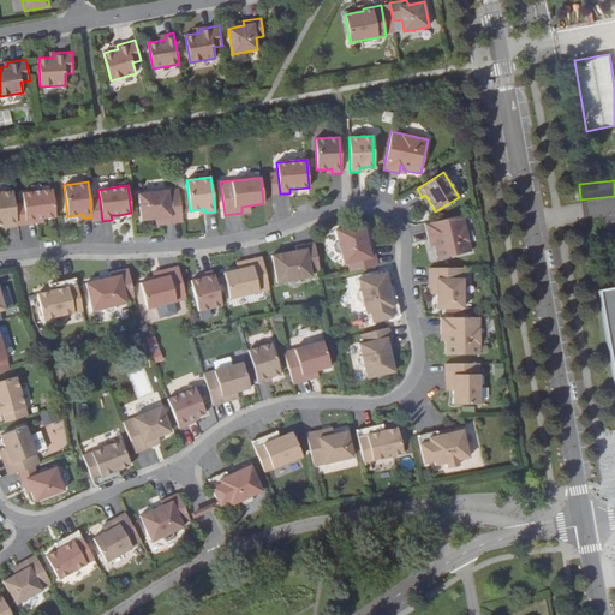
[(25,224),(35,222),(35,219),(43,218),(55,216),(52,189),(22,192),(25,224)]
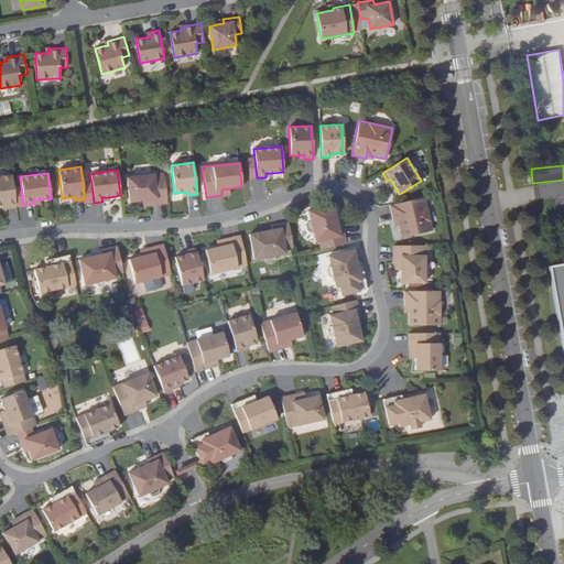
[(151,206),(167,204),(163,173),(127,179),(130,203),(142,201),(150,199),(151,206)]
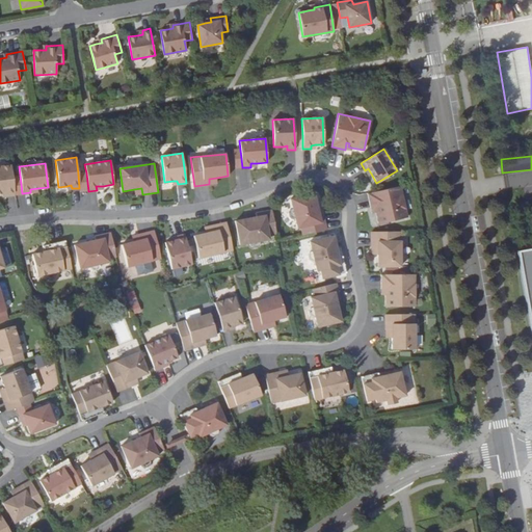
[(15,195),(10,165),(0,166),(0,193),(2,193),(6,192),(6,196),(15,195)]
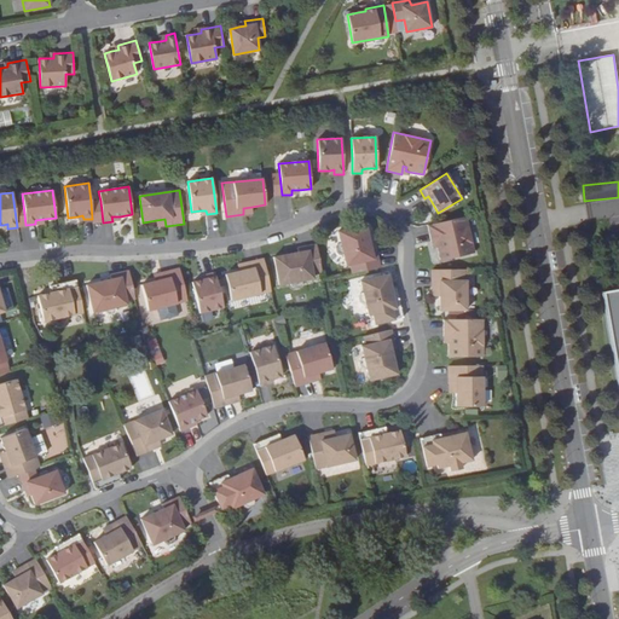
[(100,201),(91,202),(92,219),(93,224),(103,223),(100,201)]
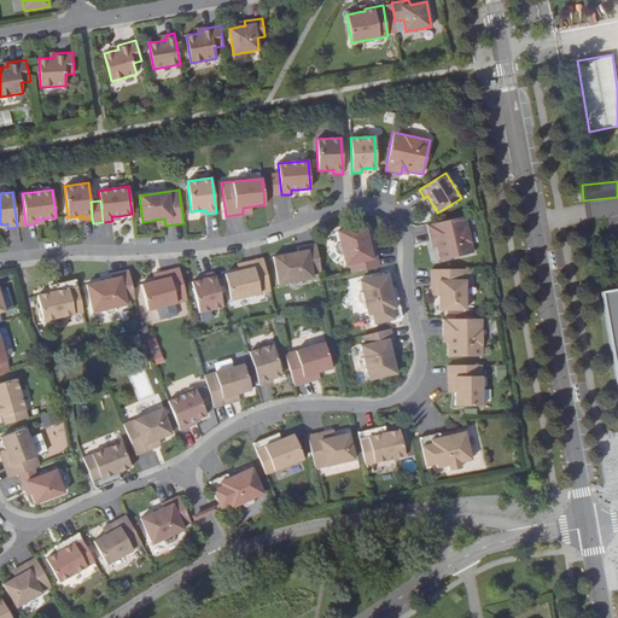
[(465,216),(426,225),(430,240),(438,239),(439,243),(436,243),(437,246),(439,261),(473,252),(465,216)]
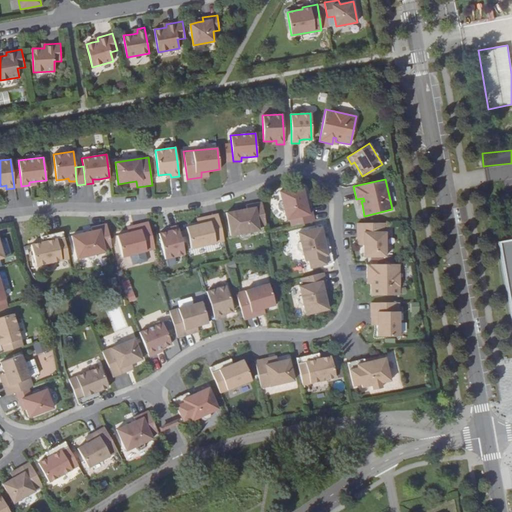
[(314,221),(310,205),(307,206),(302,186),(279,192),(281,201),(279,202),(277,205),(278,209),(281,211),(283,210),(286,220),(289,219),(291,226),(314,221)]
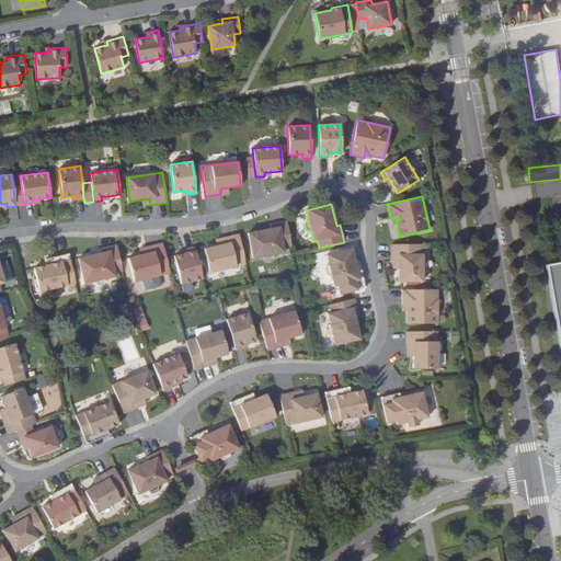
[(286,221),(270,225),(270,228),(248,232),(252,259),(263,256),(264,259),(266,261),(272,260),(274,258),(273,254),(284,252),(283,249),(292,248),(286,221)]
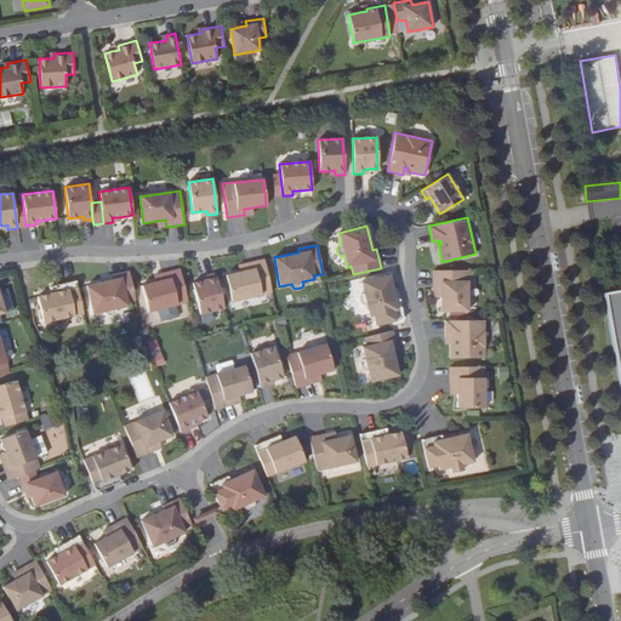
[(272,292),(265,260),(246,263),(248,271),(239,272),(226,275),(232,302),(272,292)]
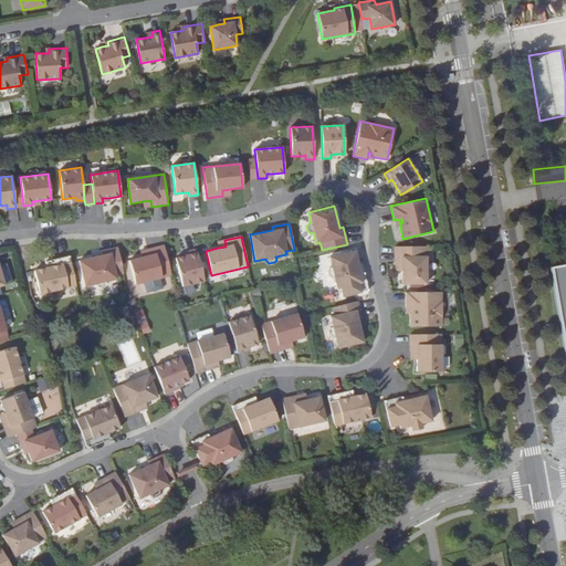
[(171,275),(164,245),(147,249),(149,255),(142,258),(128,260),(135,284),(171,275)]
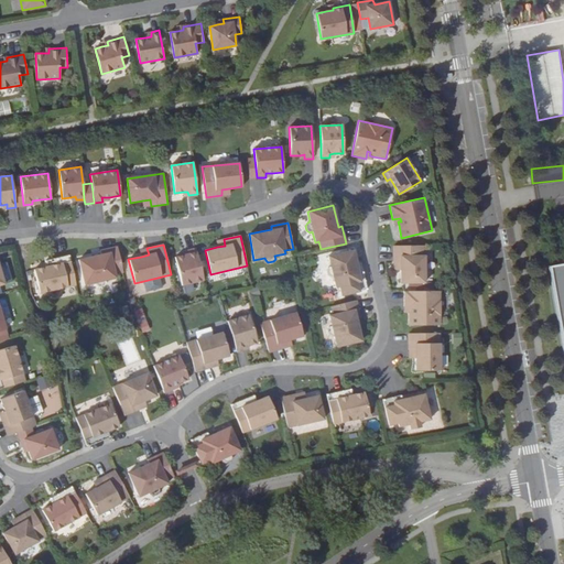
[(117,247),(100,250),(100,255),(78,260),(84,285),(95,283),(96,285),(99,288),(104,286),(106,283),(105,281),(116,278),(115,274),(122,272),(117,247)]
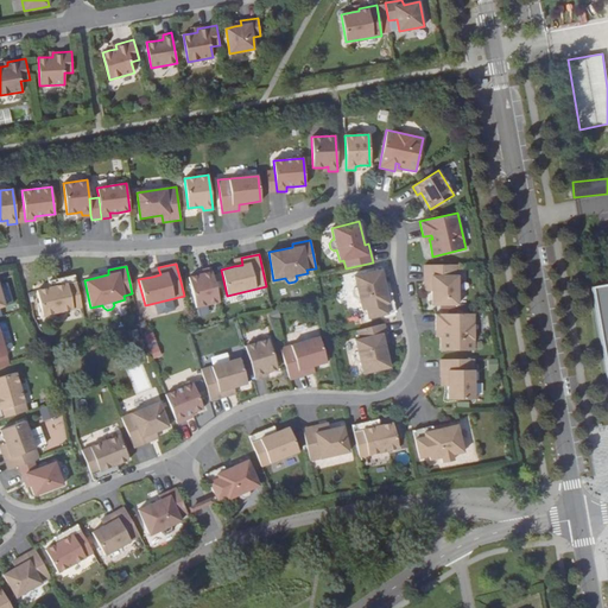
[(457,266),(424,267),(425,285),(432,284),(432,293),(432,306),(460,305),(457,266)]
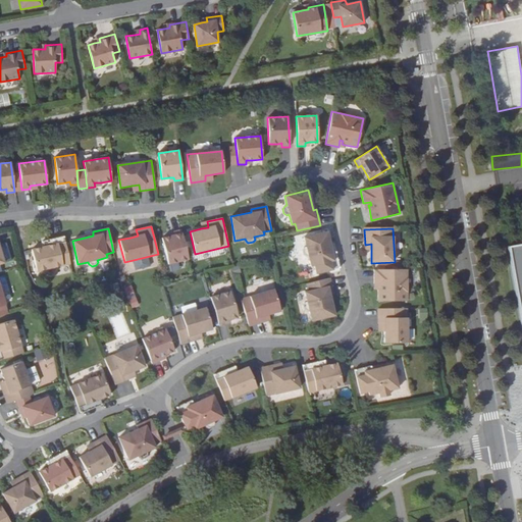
[(168,264),(189,259),(180,230),(173,231),(174,235),(161,239),(168,264)]
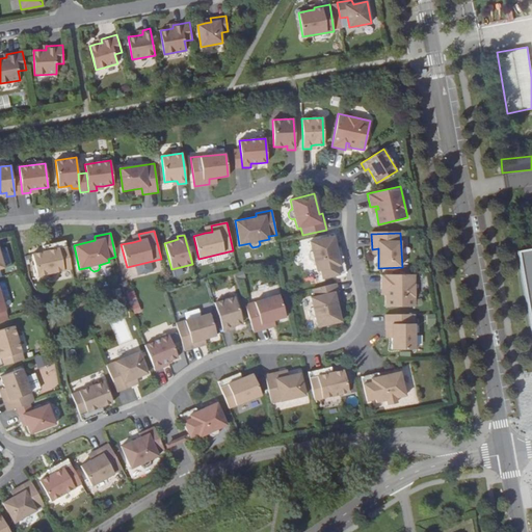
[(322,278),(346,273),(342,257),(338,257),(333,236),(309,242),(312,253),(307,254),(310,263),(314,262),(317,272),(320,271),(322,278)]
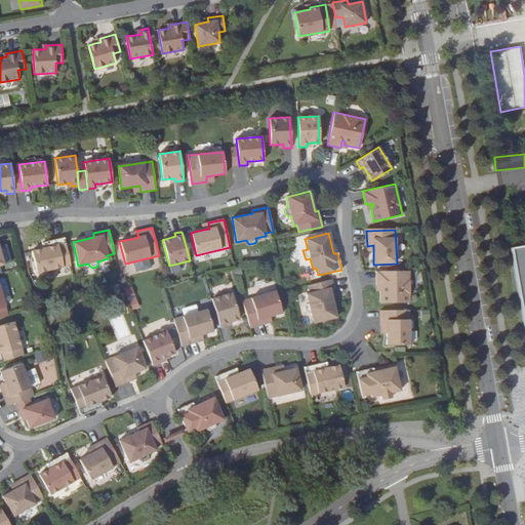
[(71,265),(64,238),(49,241),(50,246),(43,247),(31,250),(37,273),(71,265)]
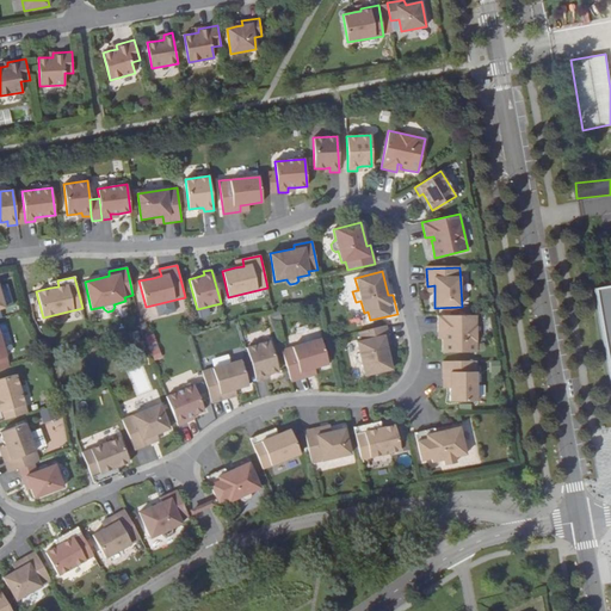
[(610,284),(593,288),(610,388),(610,284)]
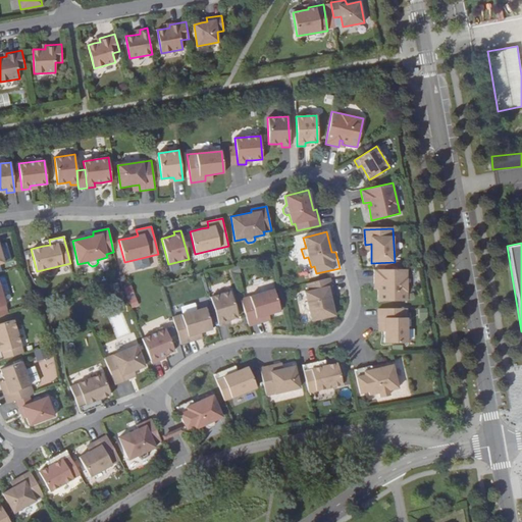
[(407,269),(373,269),(374,283),(381,283),(381,285),(378,286),(378,301),(407,301),(407,269)]
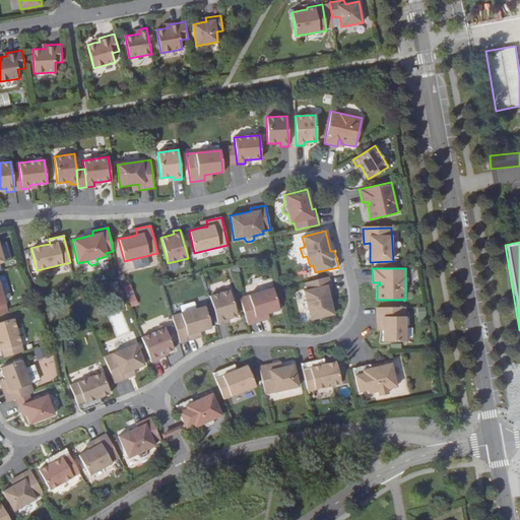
[(332,293),(328,277),(305,282),(307,289),(303,290),(306,301),(303,302),(302,305),(302,309),(305,311),(308,310),(310,320),(333,314),(328,294),(332,293)]
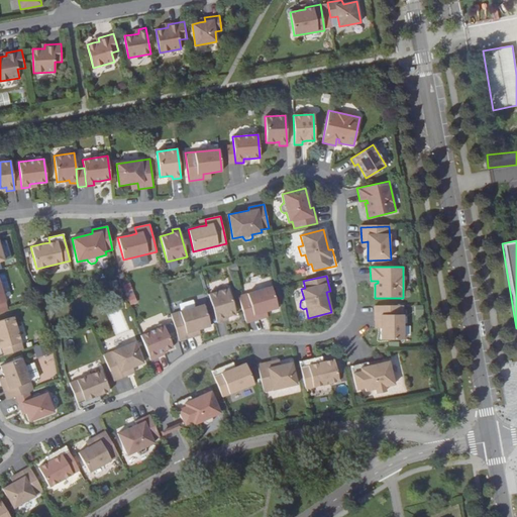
[(121,284),(128,306),(135,303),(129,282),(121,284)]
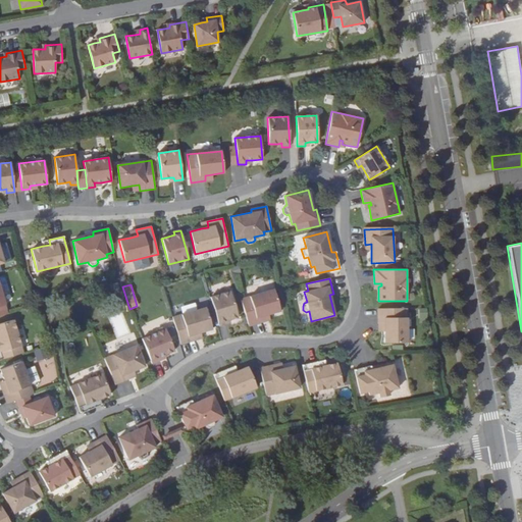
[(241,299),(249,326),(263,322),(262,316),(268,314),(280,311),(273,290),(241,299)]
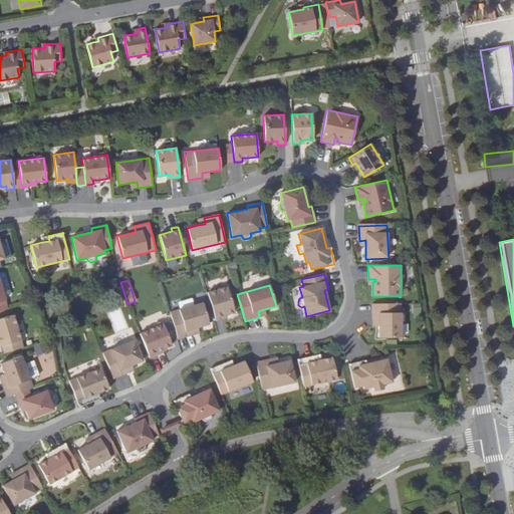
[(227,286),(208,292),(216,321),(224,318),(223,315),(227,314),(235,312),(227,286)]
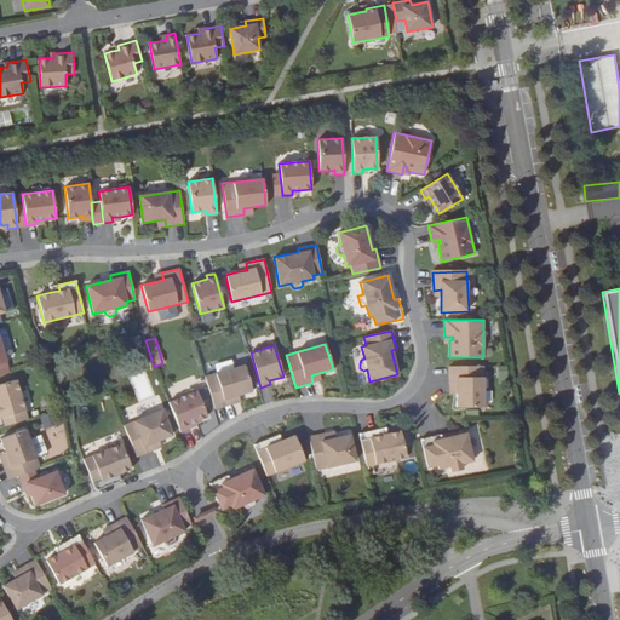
[(205,377),(214,409),(231,403),(230,397),(239,395),(252,391),(245,365),(205,377)]
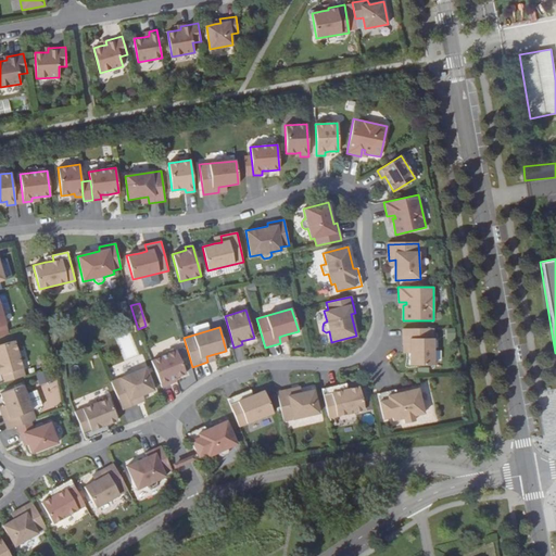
[(433,328),(403,329),(403,345),(408,345),(409,353),(409,365),(433,365),(433,328)]
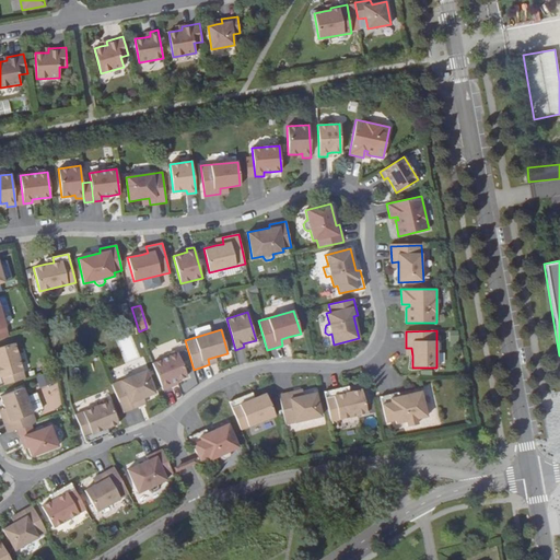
[(0,385),(25,378),(14,343),(0,347),(0,385)]
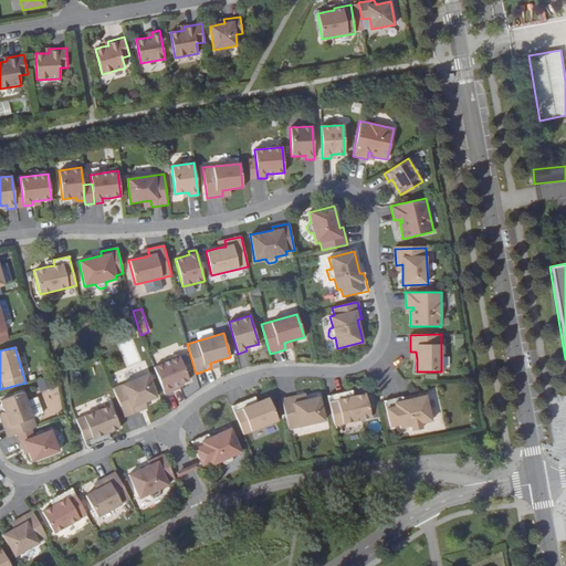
[(165,395),(174,391),(171,387),(179,385),(189,380),(180,357),(154,367),(165,395)]
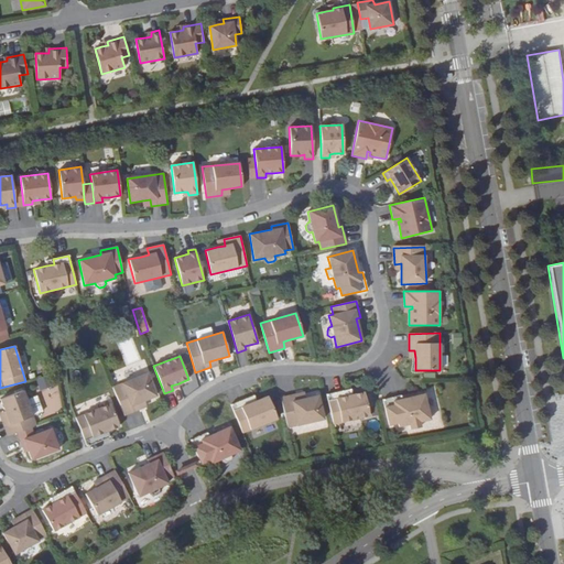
[(112,387),(125,415),(139,410),(137,403),(144,401),(156,396),(148,372),(112,387)]
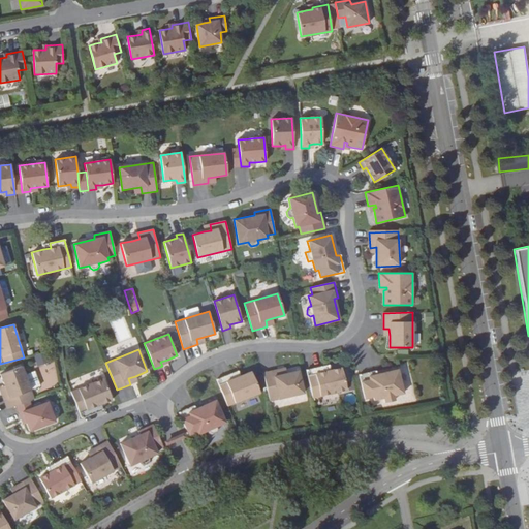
[(2,395),(7,409),(20,404),(34,399),(22,367),(0,375),(4,386),(7,393),(2,395)]
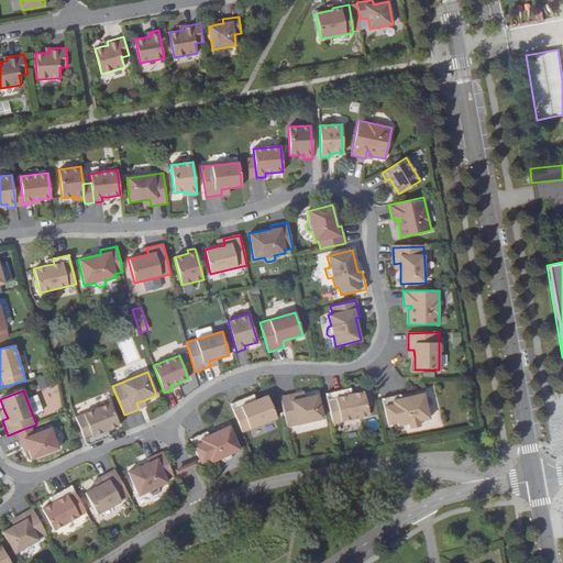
[(342,390),(326,394),(333,423),(370,416),(364,392),(351,395),(343,396),(342,390)]
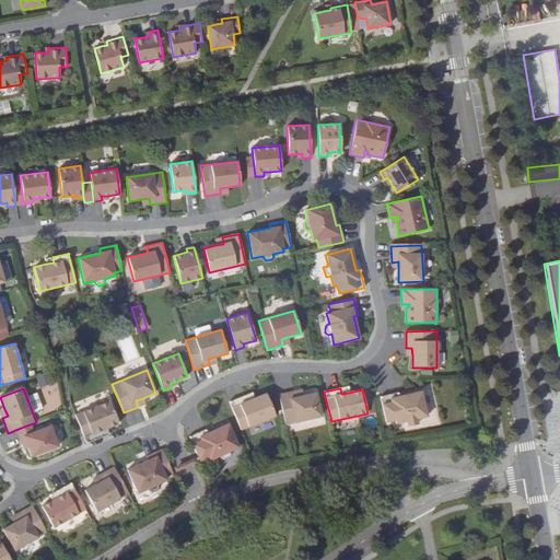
[(294,392),(279,395),(286,424),(322,416),(316,392),(303,395),(295,397),(294,392)]
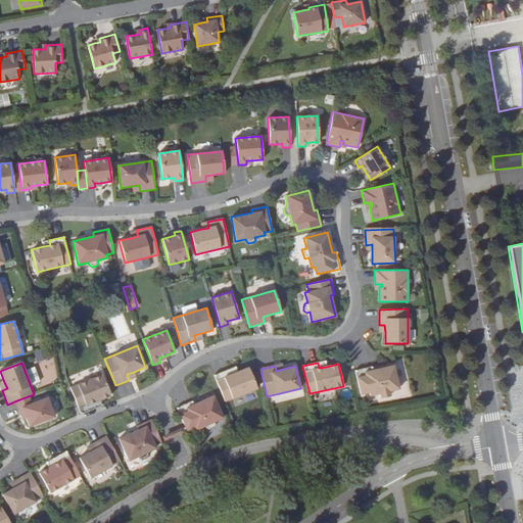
[(372,367),(354,371),(361,394),(369,392),(370,395),(380,393),(381,398),(390,396),(389,391),(398,388),(393,366),(381,368),(373,370),(372,367)]
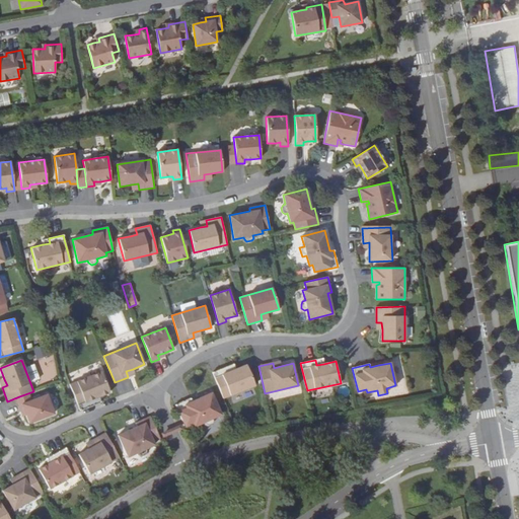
[(226,366),(212,372),(223,398),(254,385),(246,364),(235,369),(228,371),(226,366)]
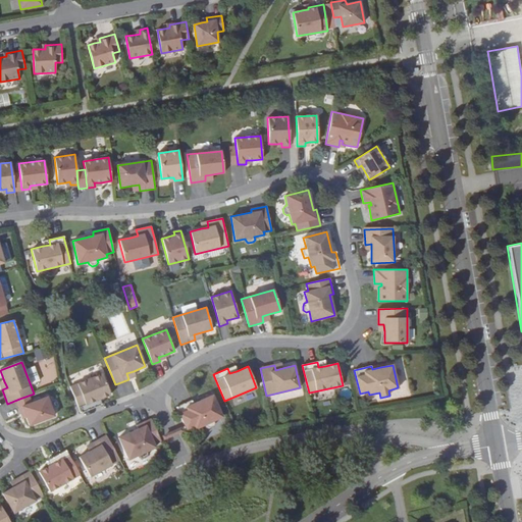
[(126,373),(128,379),(136,376),(134,371),(126,373)]
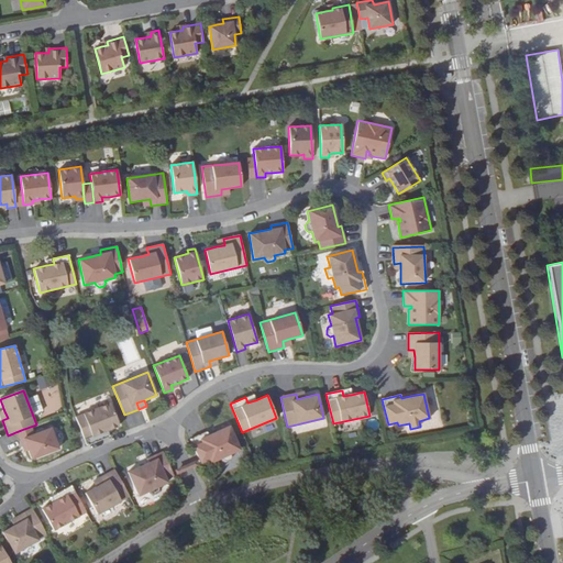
[(76,417),(87,445),(102,440),(100,434),(108,431),(120,427),(110,403),(76,417)]
